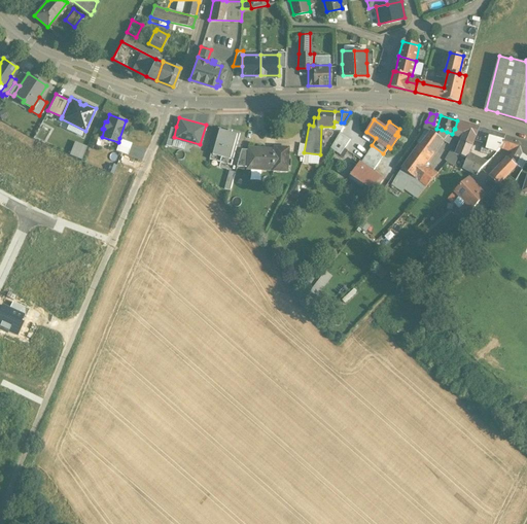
[(479,127),(457,120),(455,129),(464,132),(461,140),(471,144),(476,136),(479,127)]
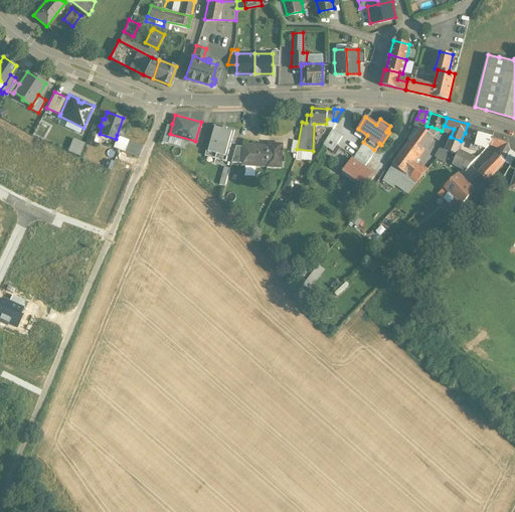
[(170,134),(172,124),(166,123),(162,140),(167,142),(170,134)]
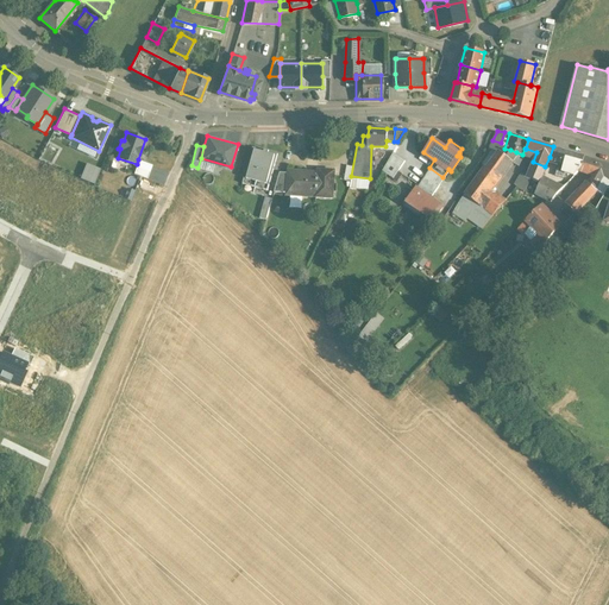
[(277,152),(252,145),(243,182),(268,188),(277,152)]
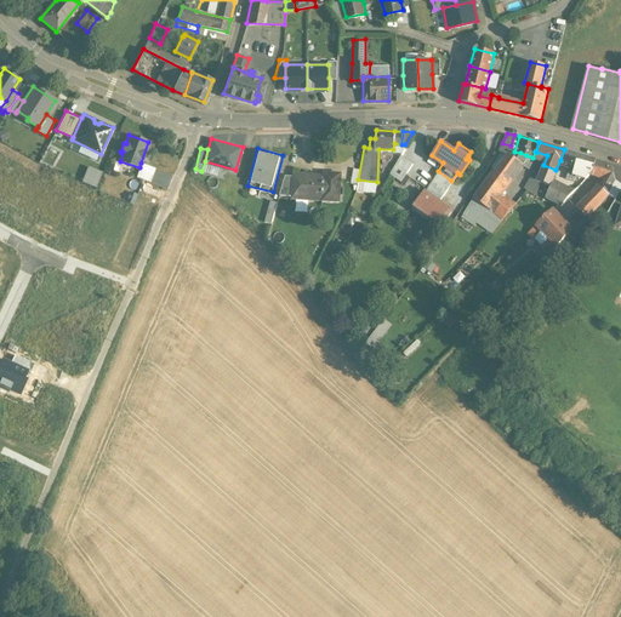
[(588,155),(564,149),(560,160),(570,164),(567,176),(574,178),(575,173),(585,177),(591,171),(592,170),(596,158),(588,155)]
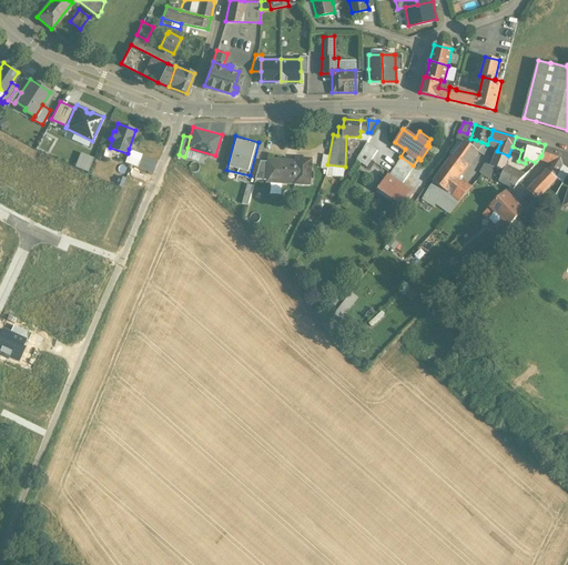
[(454,155),(452,154),(428,187),(440,195),(435,201),(449,211),(459,199),(447,190),(457,175),(482,142),(476,140),(470,139),(469,138),(467,142),(465,140),(454,155)]
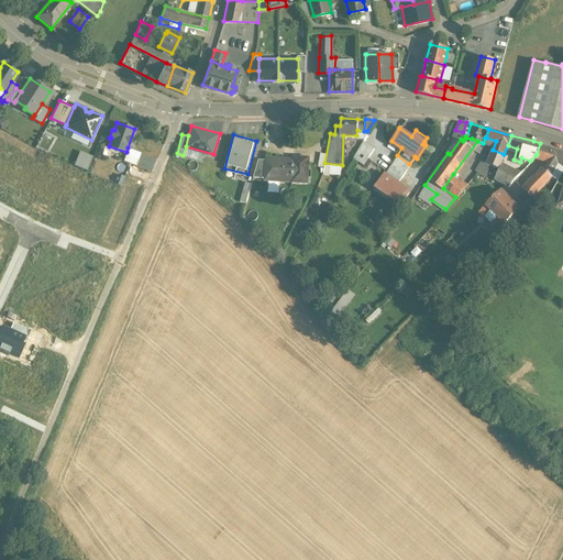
[(374,146),(363,140),(353,156),(363,163),(367,156),(374,146)]
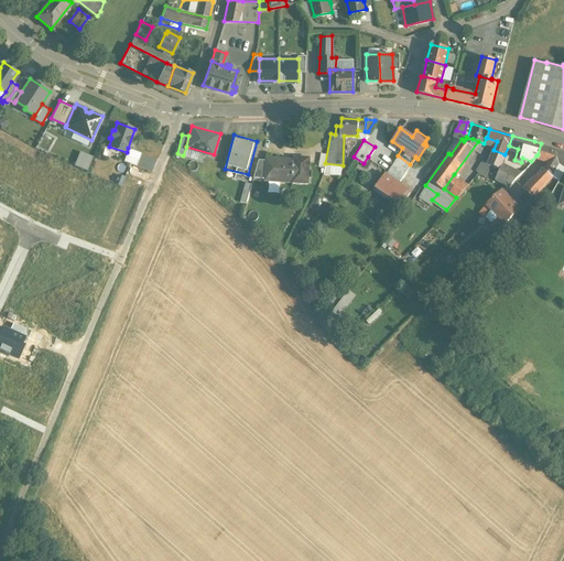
[(543,166),(523,187),(533,195),(552,175),(559,179),(563,169),(563,151),(541,143),(538,154),(537,155),(544,159),(550,161),(544,169),(543,166)]
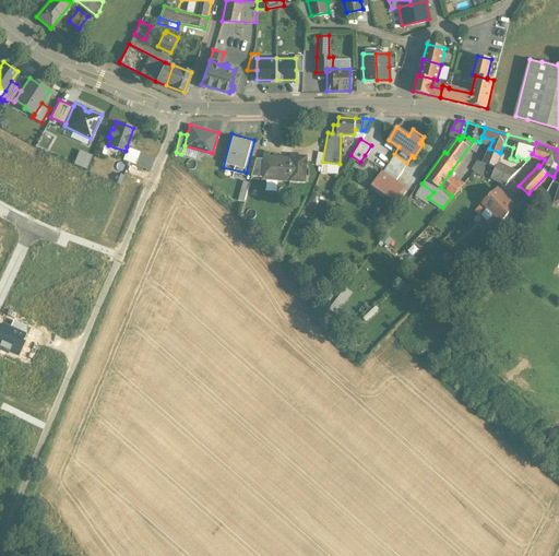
[(127,146),(126,151),(122,158),(134,163),(140,151),(127,146)]
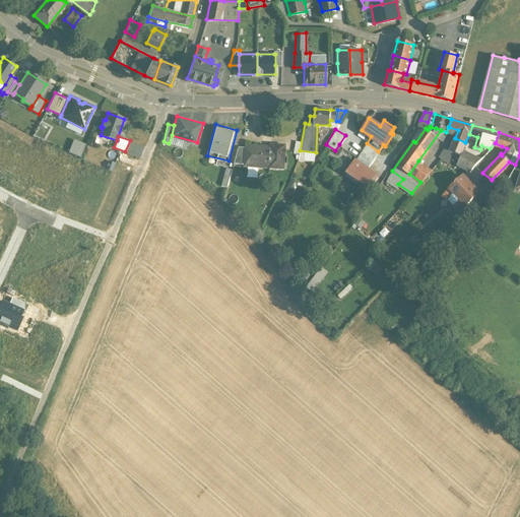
[(465,142),(455,138),(450,149),(452,150),(454,150),(460,153),(465,142)]
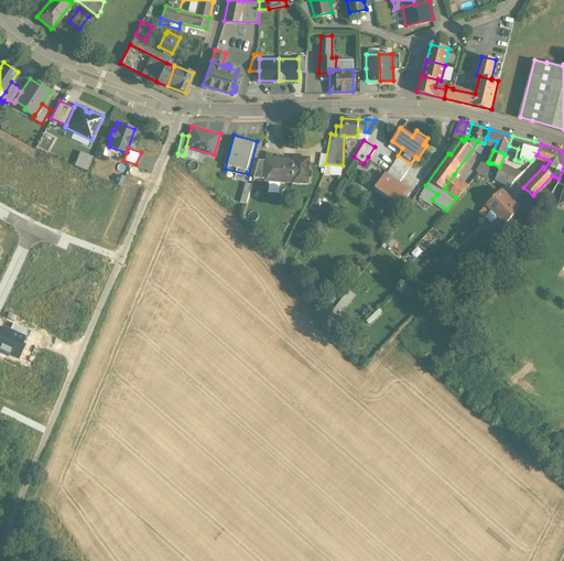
[(327,153),(321,152),(318,164),(325,165),(327,153)]
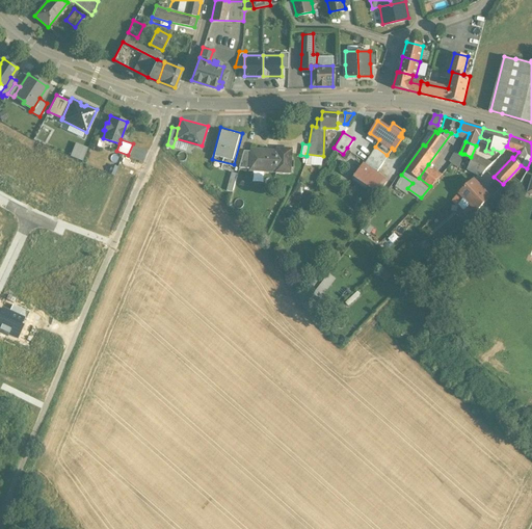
[(387,155),(375,147),(371,152),(383,160),(387,155)]
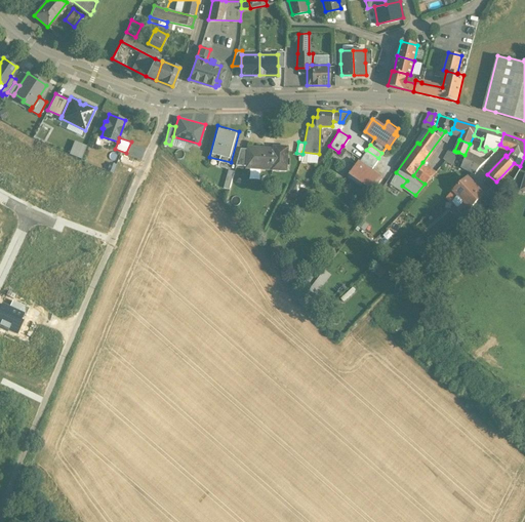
[(274,148),(248,146),(247,148),(247,155),(250,156),(249,165),(265,166),(265,168),(272,168),(286,169),(287,146),(274,146),(274,148)]
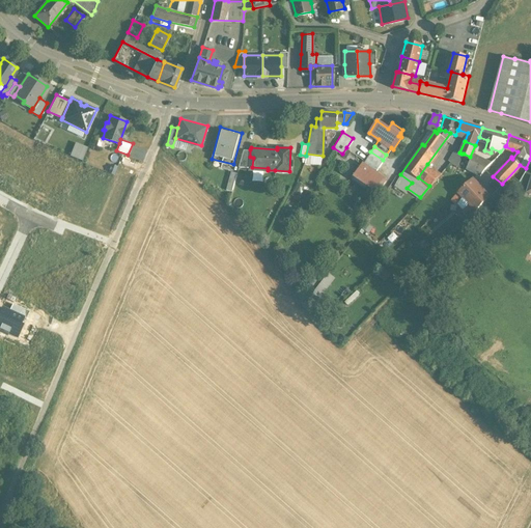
[(250,149),(244,149),(239,166),(252,167),(253,158),(250,157),(250,149)]
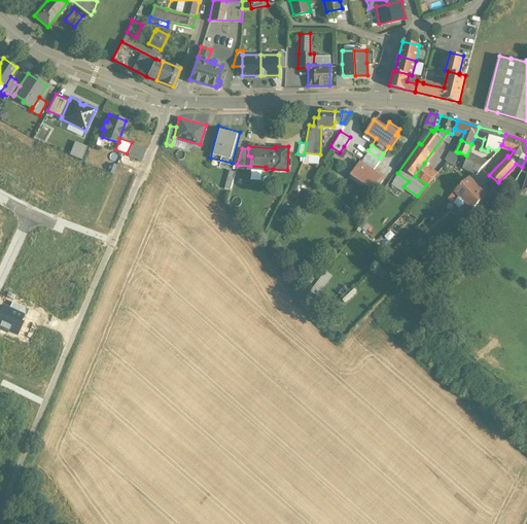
[(367,150),(357,166),(355,164),(348,175),(362,184),(364,182),(375,189),(383,177),(372,170),(380,159),(367,150)]
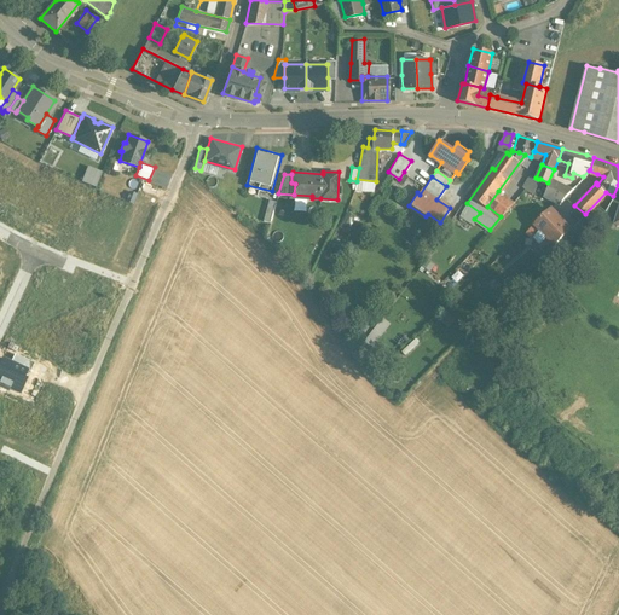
[(571,189),(551,178),(544,192),(560,202),(571,189)]
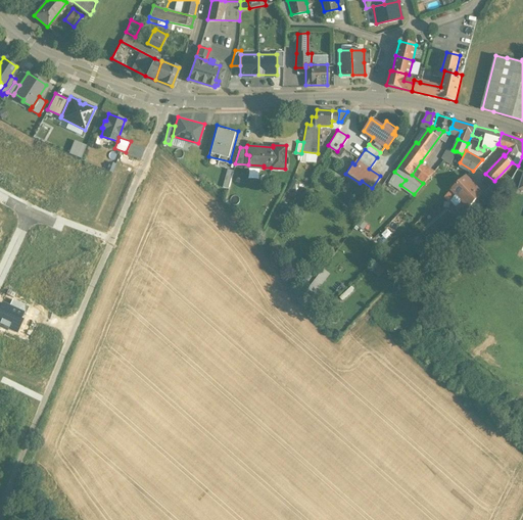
[(421,161),(412,175),(423,183),(433,171),(421,161)]
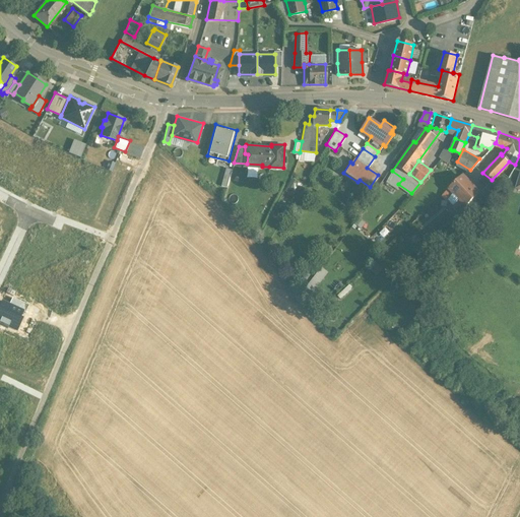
[(232,169),(226,167),(221,185),(228,186),(232,169)]
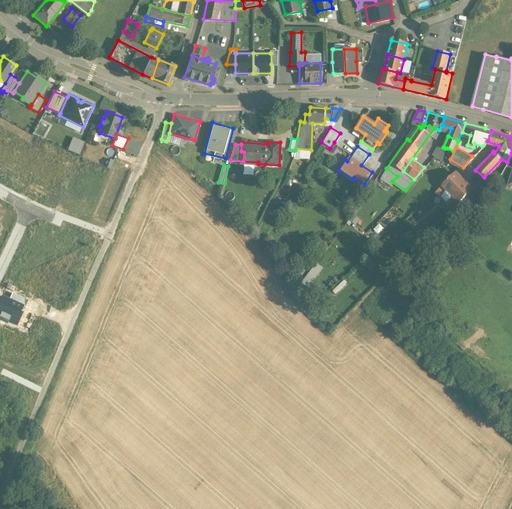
[(397,176),(386,168),(382,173),(392,181),(397,176)]
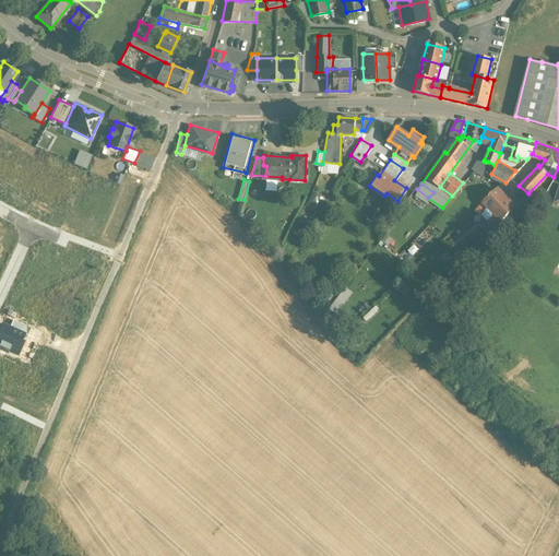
[(514,206),(496,188),(476,208),(494,226),(514,206)]
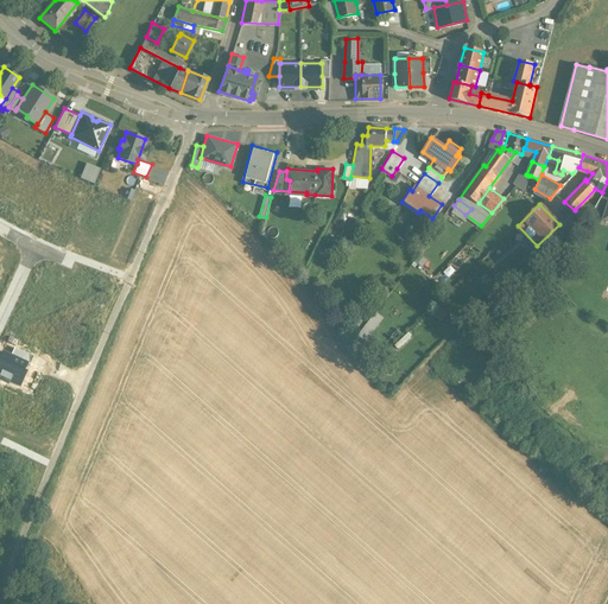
[(422,258),(416,255),(413,259),(422,265),(426,259),(423,256),(422,258)]
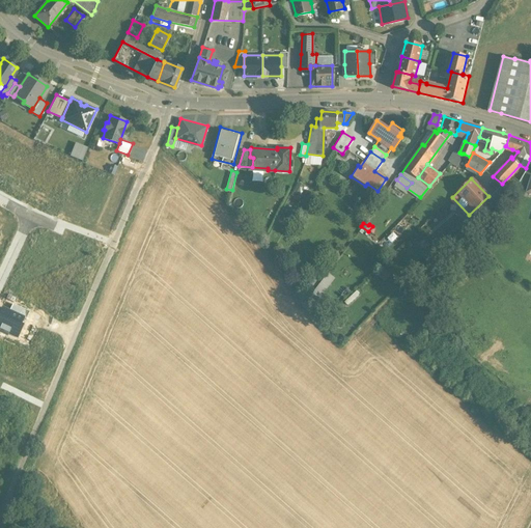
[(313,276),(306,285),(309,288),(317,278),(313,276)]
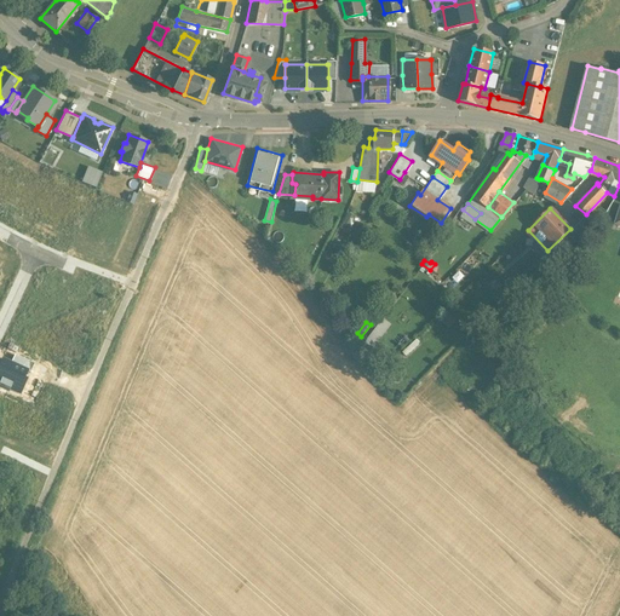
[(27,369),(30,370),(34,362),(15,352),(10,361),(27,369)]
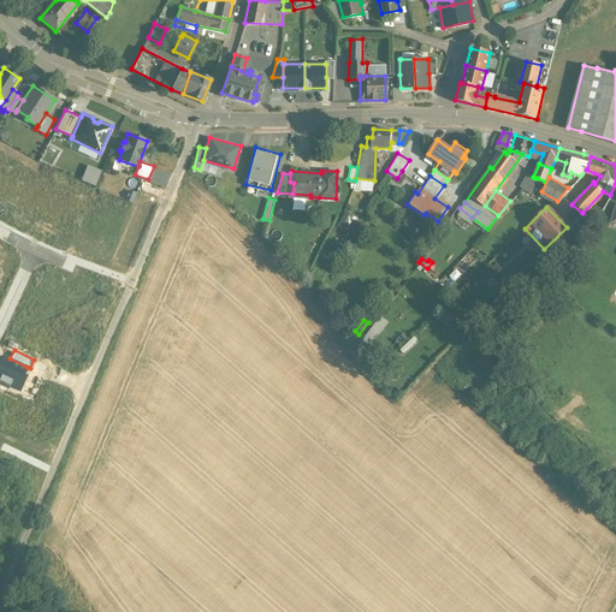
[(0,380),(19,390),(25,376),(23,375),(27,367),(10,358),(3,356),(0,361),(0,380)]
